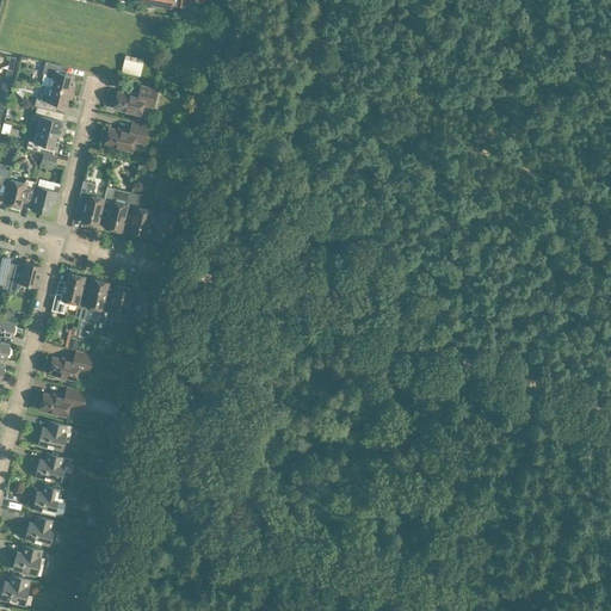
[(143,60),(125,55),(122,72),(140,75),(143,60)]
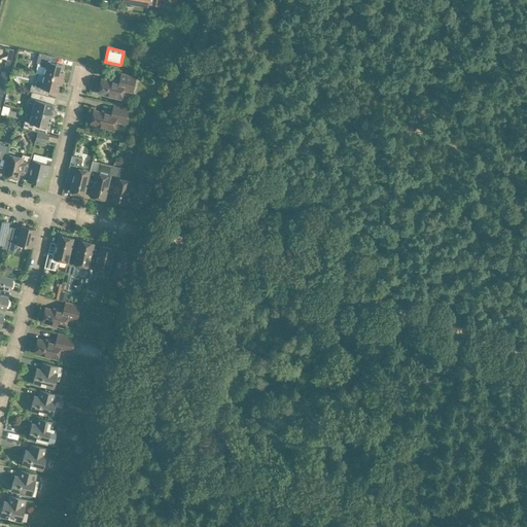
[(36,63),(37,63),(35,72),(43,74),(63,79),(65,73),(63,72),(64,66),(54,63),(55,57),(39,53),(36,63)]
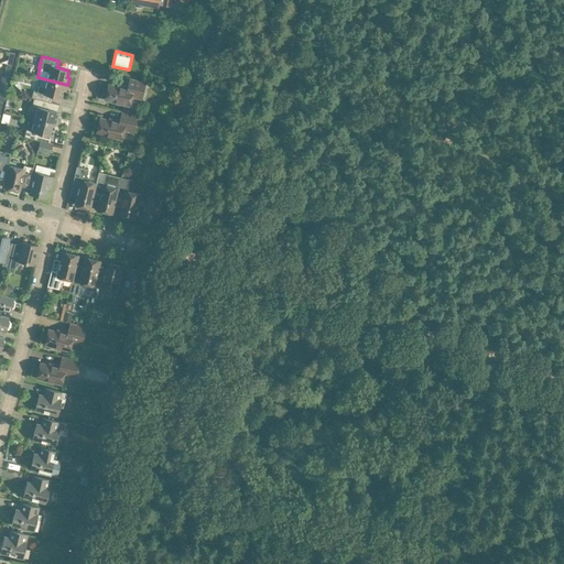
[(132,97),(138,98),(142,99),(143,96),(145,87),(149,87),(150,84),(129,78),(128,87),(125,86),(123,88),(108,85),(105,99),(130,106),(132,97)]
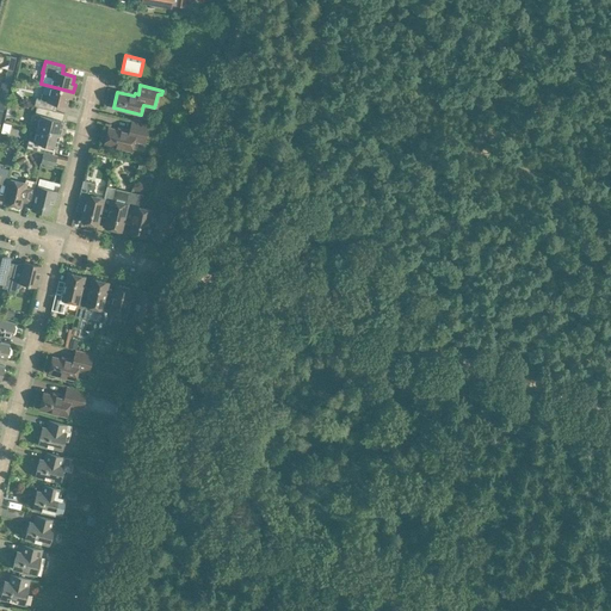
[(37,106),(53,111),(55,104),(67,106),(69,98),(72,99),(73,92),(50,86),(49,94),(42,93),(41,100),(36,99),(35,106),(37,106)]
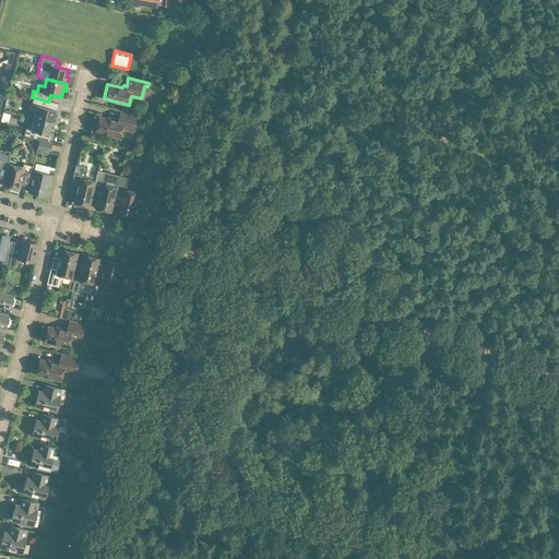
[(34,118),(59,123),(60,119),(56,118),(58,110),(59,104),(48,102),(34,97),(32,105),(37,106),(34,118)]
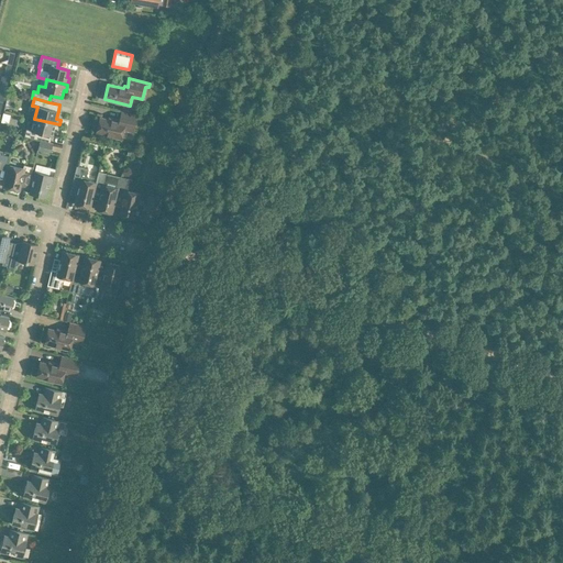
[(96,133),(121,139),(123,132),(123,130),(134,132),(138,116),(121,112),(119,120),(116,119),(116,121),(100,118),(96,133)]
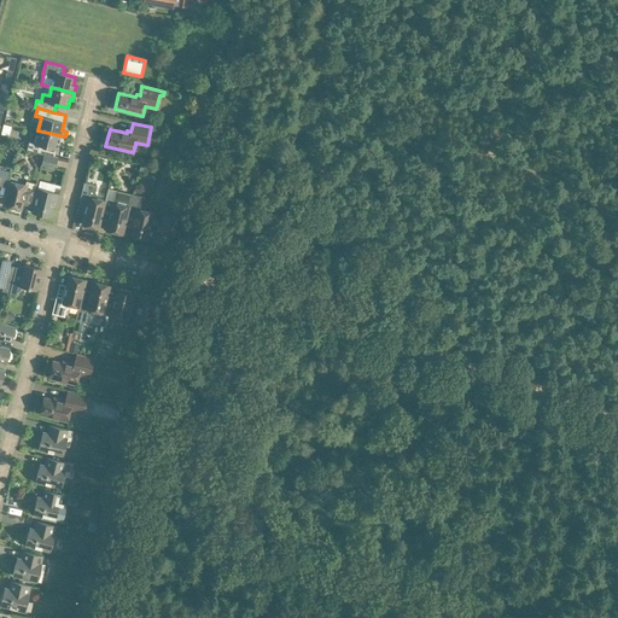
[(29,141),(28,145),(27,150),(44,155),(58,157),(56,156),(57,150),(58,150),(59,141),(64,143),(65,136),(38,130),(34,143),(29,141)]
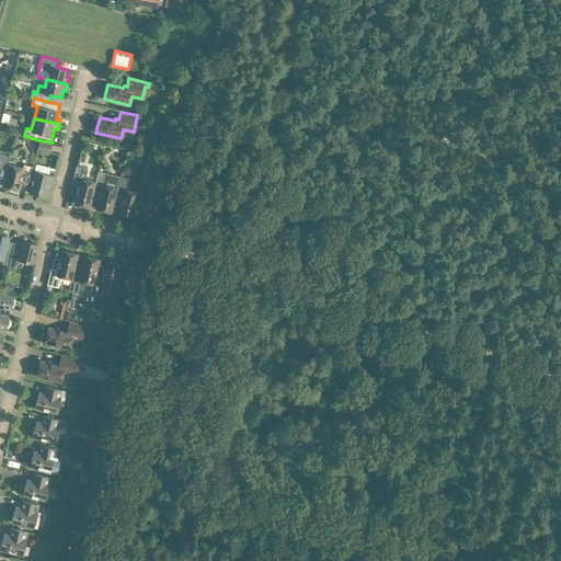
[(53,142),(39,140),(37,149),(49,152),(53,142)]
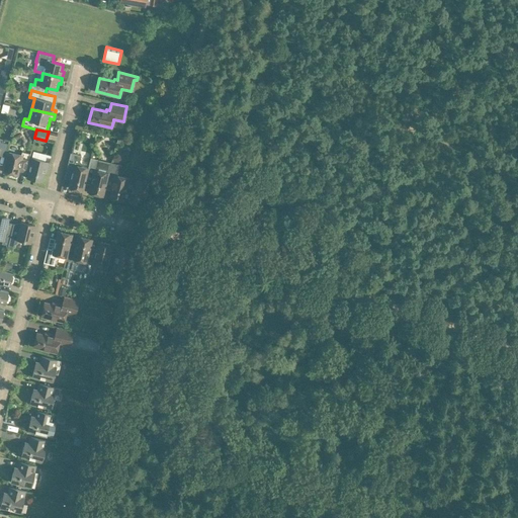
[(8,152),(3,172),(17,175),(18,169),(26,171),(30,154),(21,152),(21,155),(8,152)]
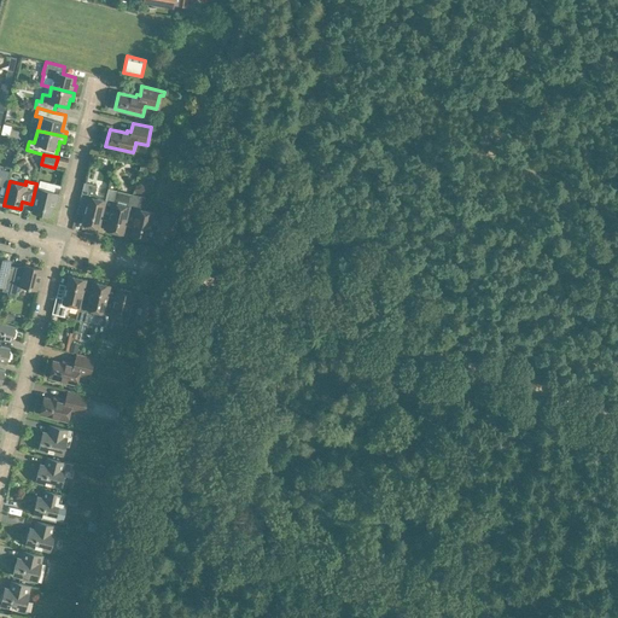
[(95,192),(97,186),(85,182),(80,200),(87,203),(82,225),(99,228),(104,207),(105,200),(97,198),(98,196),(95,192)]
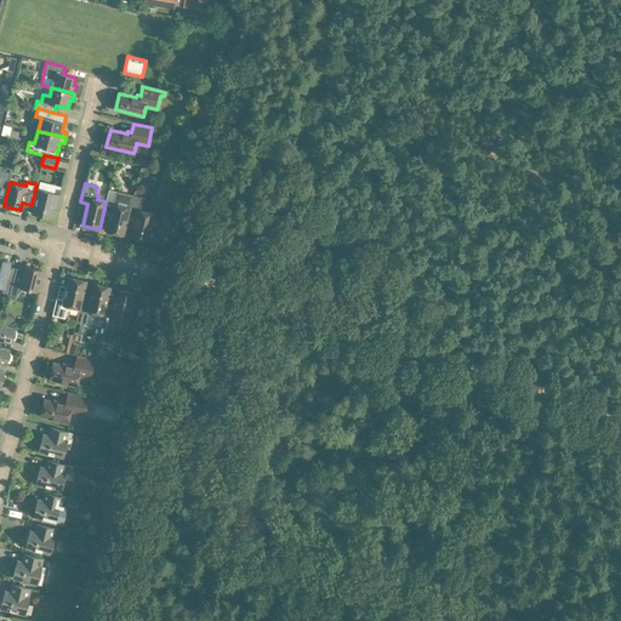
[(57,204),(60,195),(62,189),(55,188),(53,193),(38,189),(33,214),(51,218),(55,204),(57,204)]
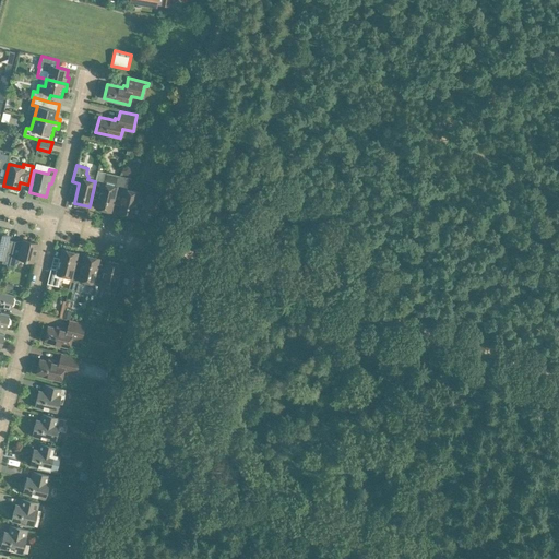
[(120,176),(109,174),(98,170),(95,181),(94,187),(100,189),(96,209),(111,212),(116,192),(120,176)]
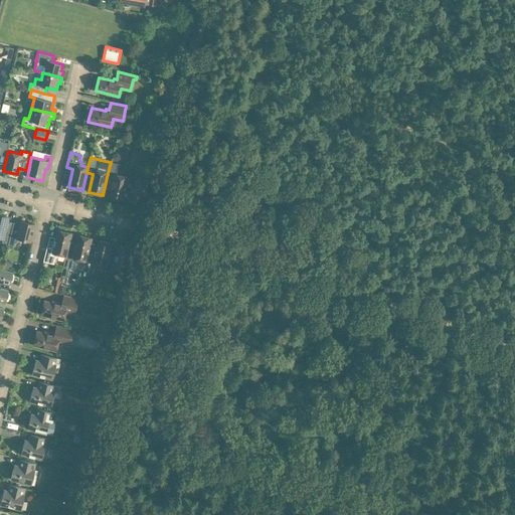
[(128,177),(121,175),(121,172),(120,170),(121,164),(111,162),(107,177),(113,179),(109,196),(122,200),(127,182),(128,177)]
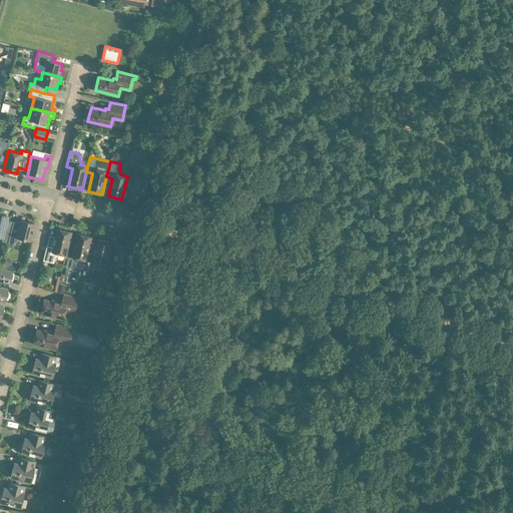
[(140,170),(140,168),(129,166),(127,176),(126,181),(132,182),(128,200),(141,204),(147,181),(148,176),(146,172),(140,170)]
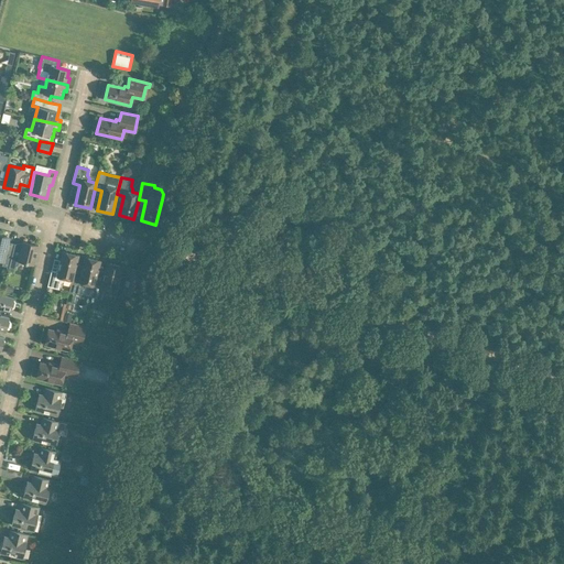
[(2,266),(9,268),(12,255),(6,253),(9,238),(0,236),(0,260),(3,261),(2,266)]
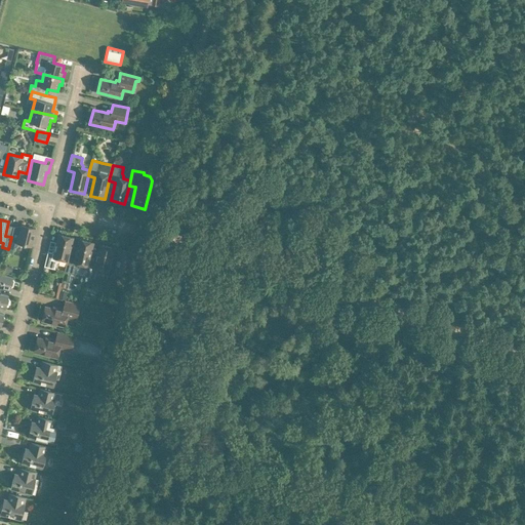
[(8,249),(7,252),(12,253),(13,248),(17,246),(17,244),(31,247),(36,229),(22,225),(22,226),(21,230),(13,228),(11,237),(8,249)]
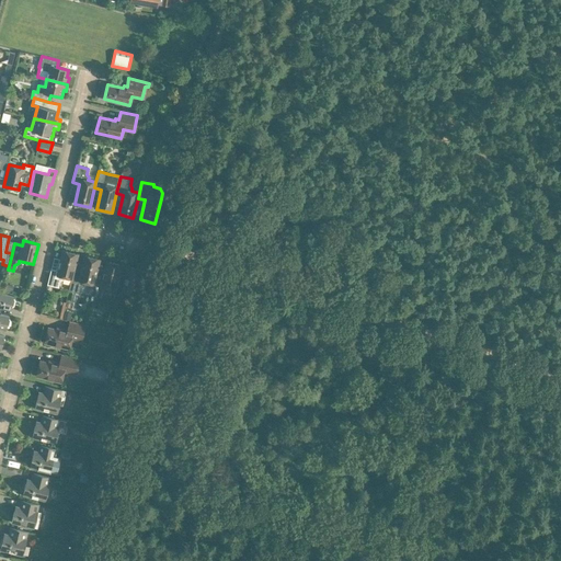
[(58,270),(52,268),(47,285),(59,287),(60,282),(63,281),(64,277),(71,279),(73,274),(78,254),(63,250),(58,270)]
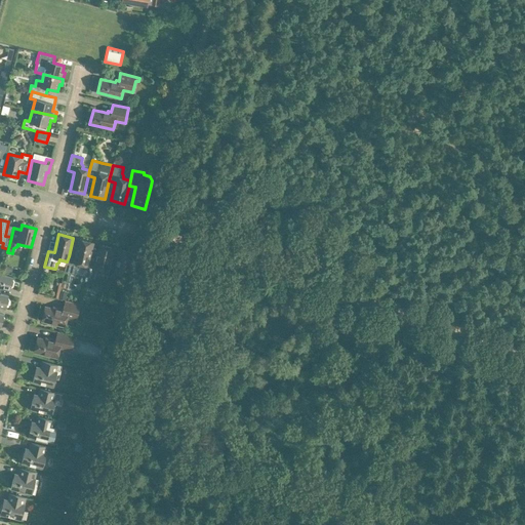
[(80,265),(87,266),(87,267),(89,261),(93,243),(79,239),(75,257),(69,256),(67,261),(65,272),(76,274),(77,269),(79,268),(80,265)]
